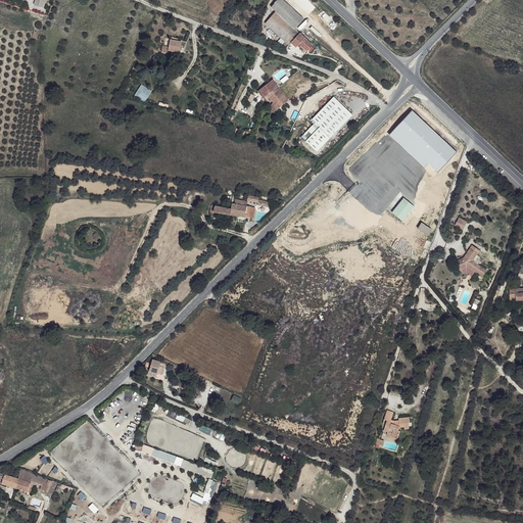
[(302,16),(277,0),(274,0),(269,9),(273,12),(295,27),(302,16)]
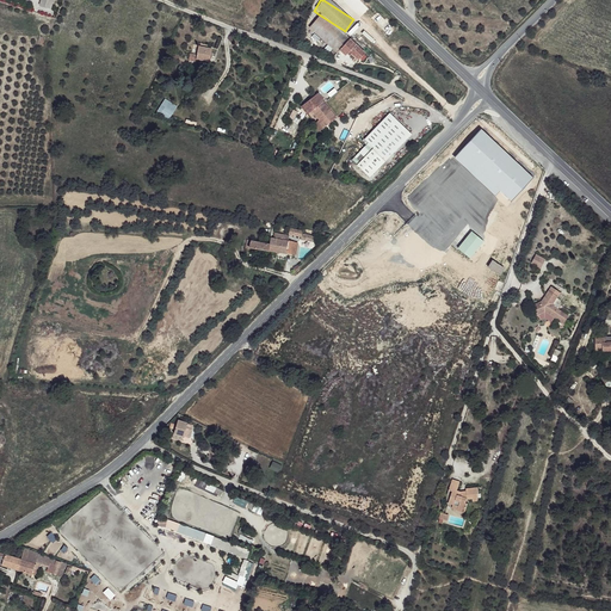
[(345,31),(319,14),(308,30),(338,50),(340,47),(349,34),(345,31)]
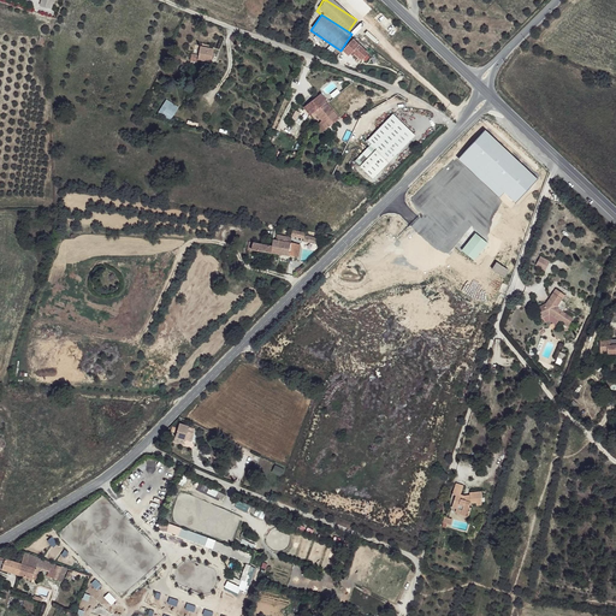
[(372,47),(351,34),(343,47),(351,52),(355,47),(367,55),(372,47)]
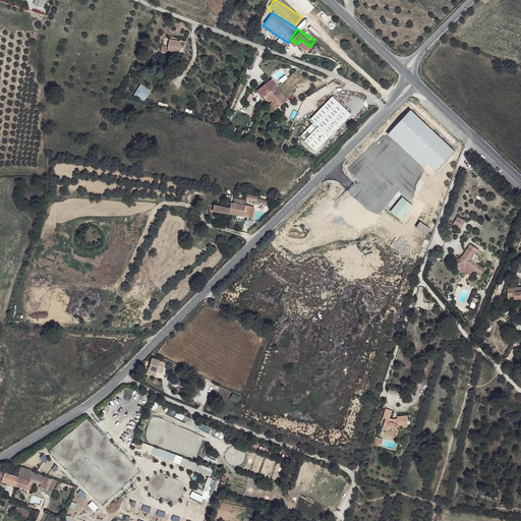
[(180,41),(169,40),(167,50),(178,52),(180,41)]
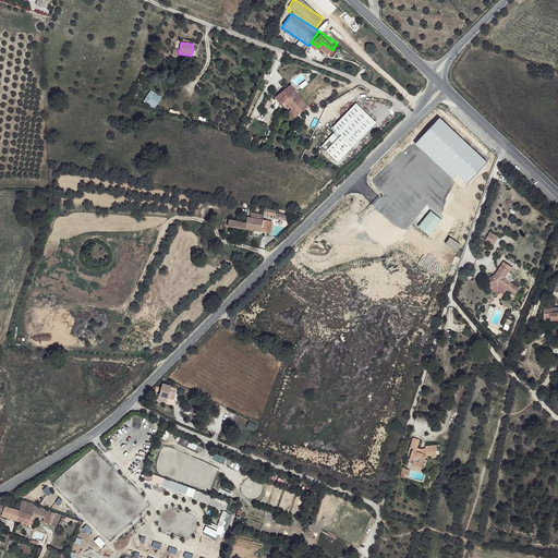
[(273,95),(278,102),(284,98),(294,91),(289,82),(273,95)]
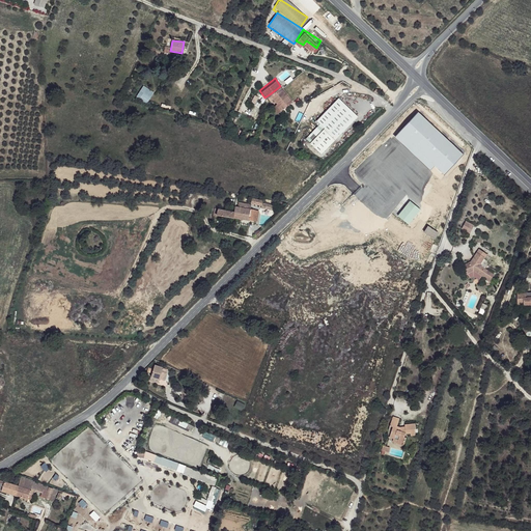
[(142,85),(136,98),(147,103),(154,90),(142,85)]
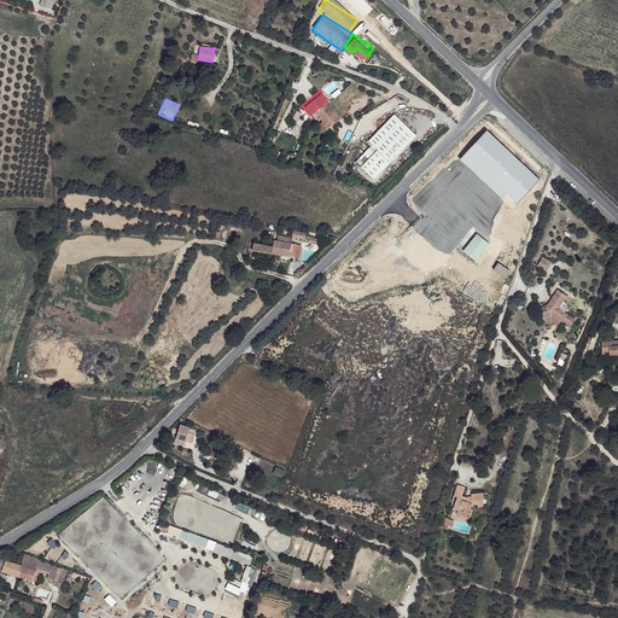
[(327,126),(338,116),(326,100),(315,109),(321,117),(327,126)]
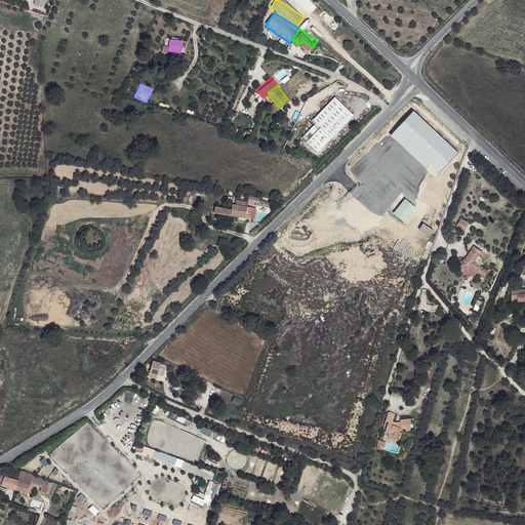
[(273,99),(268,92),(261,96),(265,101),(267,104),(273,99)]
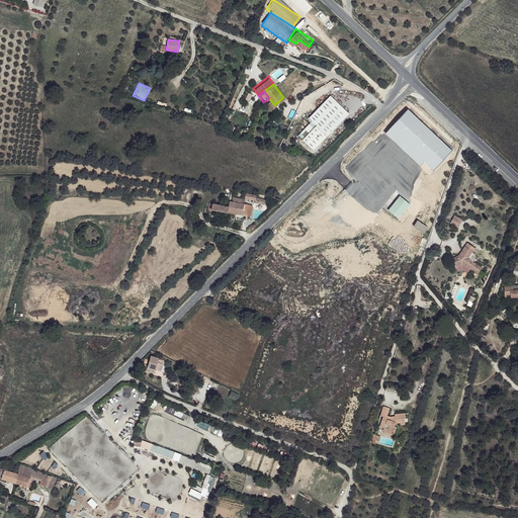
[(350,113),(331,96),(309,119),(313,122),(317,126),(304,140),(315,151),(350,113)]
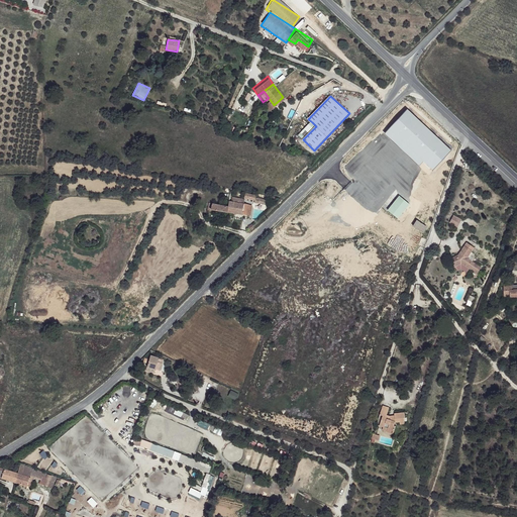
[(269,98),(263,102),(269,109),(274,105),(269,98)]
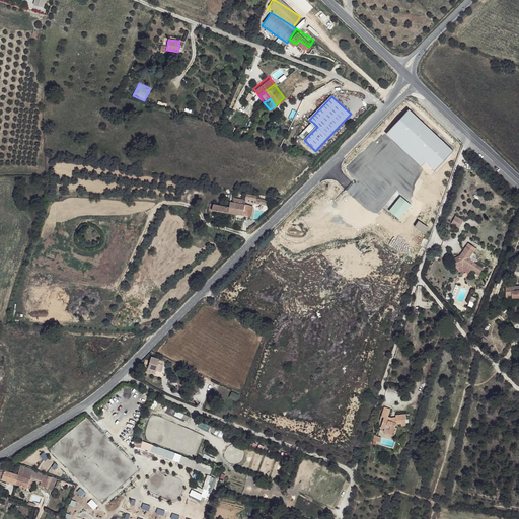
[(453,151),(409,109),(386,134),(421,166),(425,162),(434,171),(453,151)]
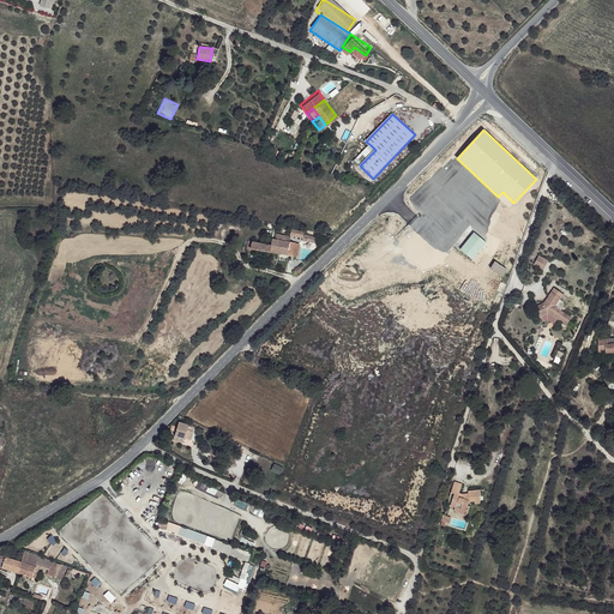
[(354,161),(360,166),(375,150),(371,145),(354,161)]
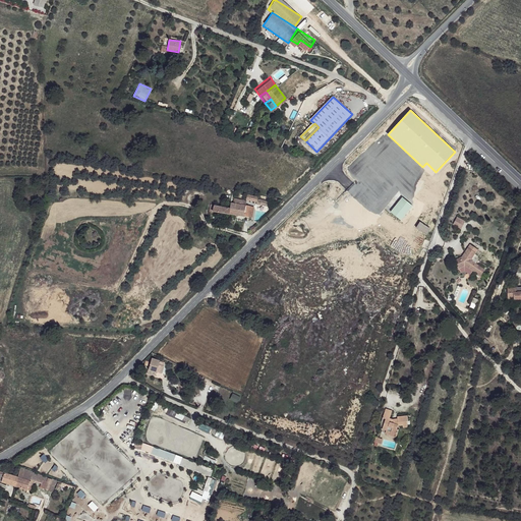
[(361,147),(332,176),(336,180),(365,151),(361,147)]
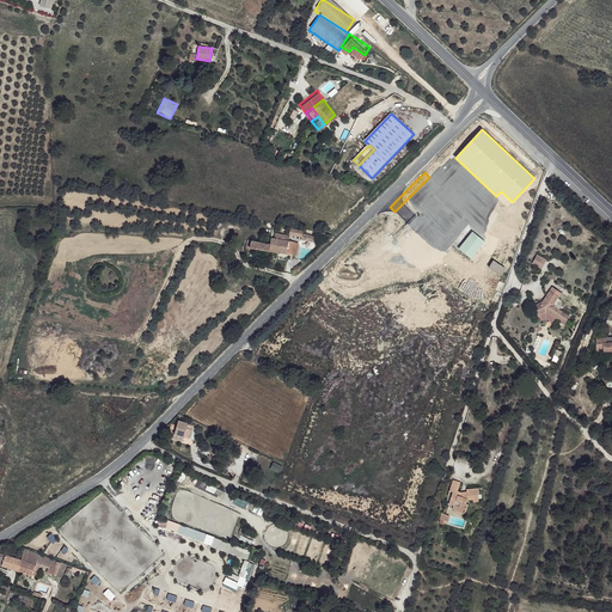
[(484,242),(472,232),(459,250),(471,258),(484,242)]
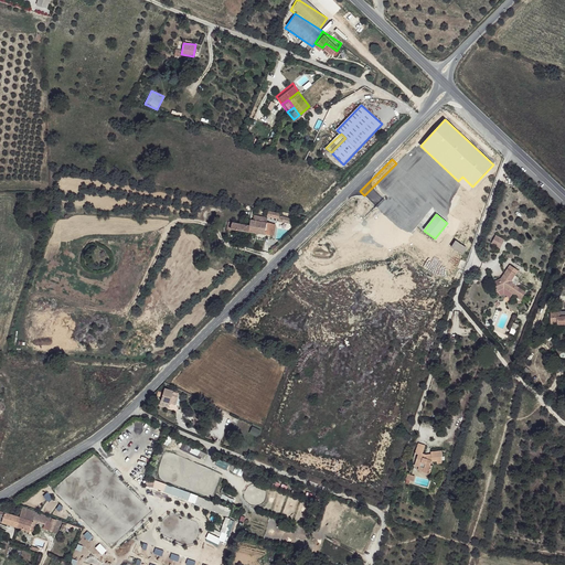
[(254,221),(251,220),(251,224),(251,232),(265,234),(267,223),(254,221)]
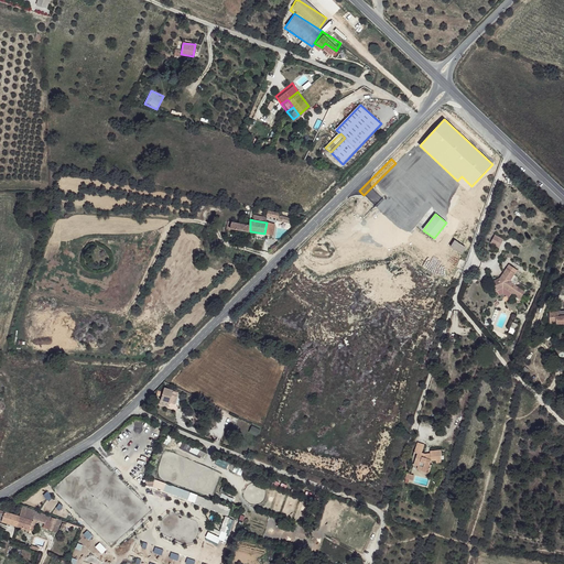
[(250,224),(228,220),(226,229),(230,230),(231,227),(250,231),(250,224)]
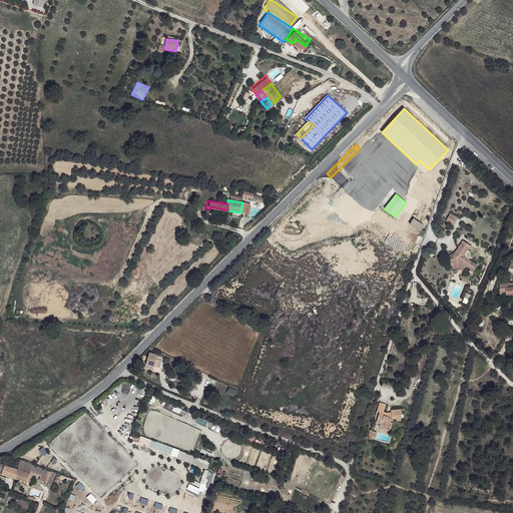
[(250,203),(242,202),(240,212),(248,214),(250,203)]
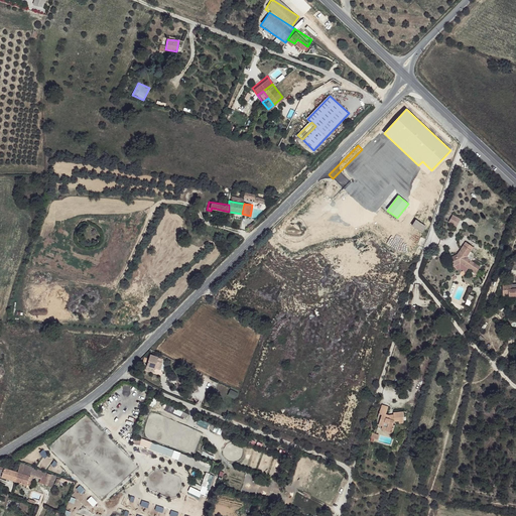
[(458,226),(461,218),(452,214),(448,222),(458,226)]
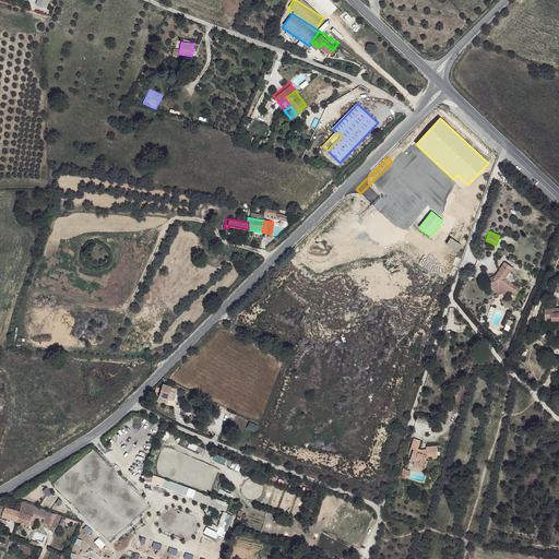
[(451,238),(447,245),(458,251),(462,246),(451,238)]
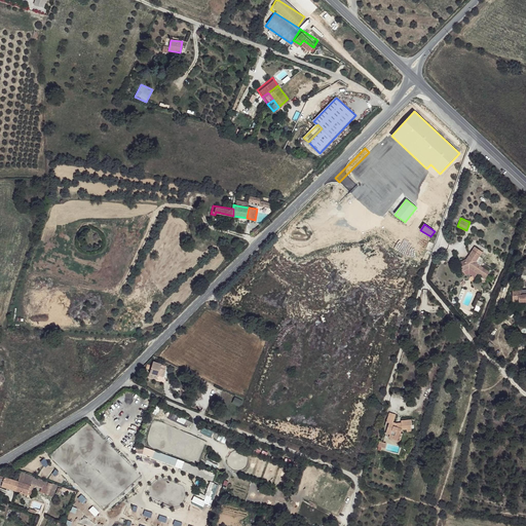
[(483,249),(475,243),(468,254),(459,259),(464,268),(471,266),(486,275),(490,269),(477,258),(483,249)]
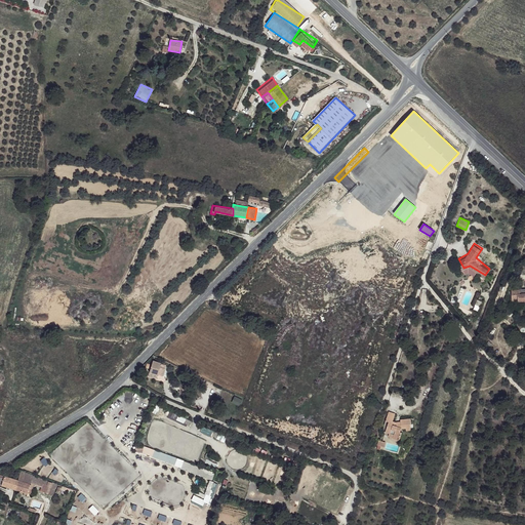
[(520,286),(513,286),(514,298),(520,297),(521,299),(524,298),(524,289),(520,290),(520,286)]
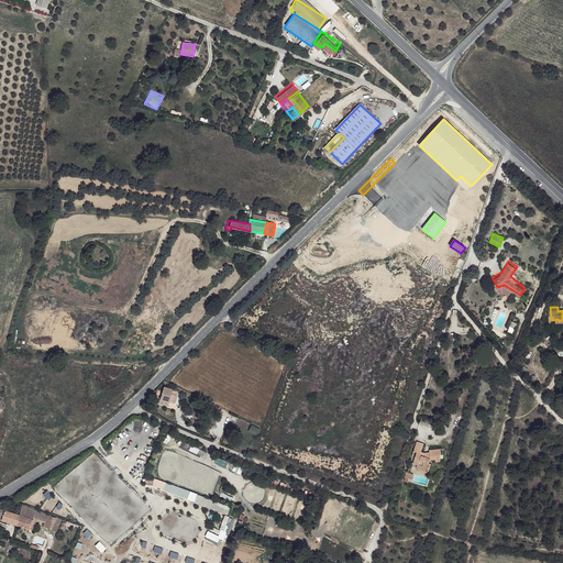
[(161,399),(175,404),(179,392),(164,387),(161,399)]
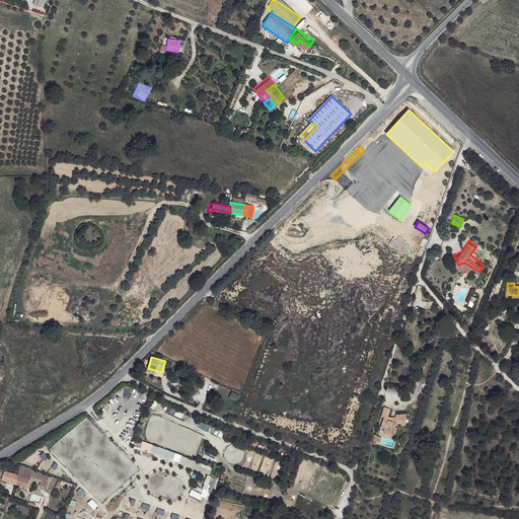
[(231,392),(229,397),(237,400),(238,394),(231,392)]
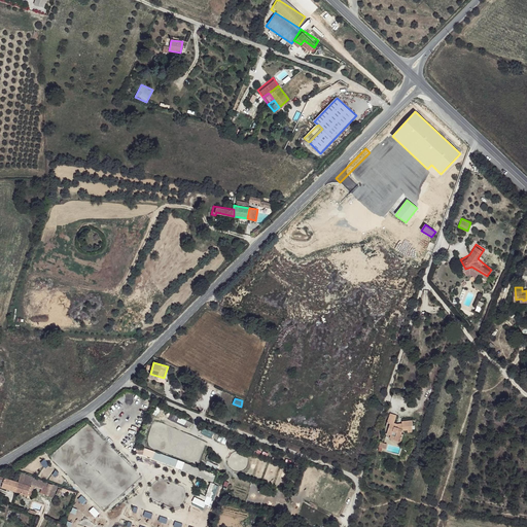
[(156,406),(154,411),(163,414),(165,409),(156,406)]
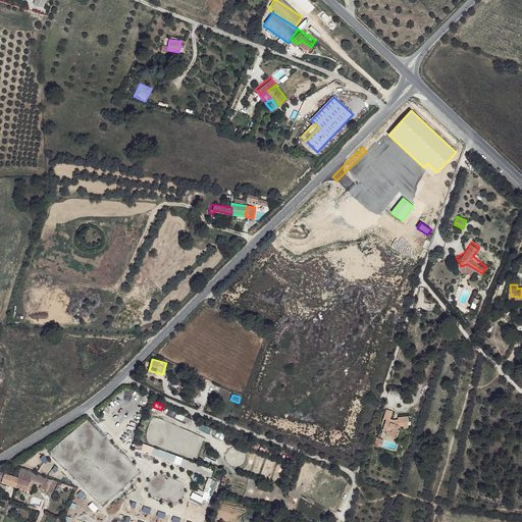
[(392,410),(384,408),(382,418),(384,418),(382,429),(385,430),(384,433),(396,436),(398,429),(399,425),(403,425),(404,426),(408,426),(407,415),(399,415),(398,419),(394,419),(390,417),(392,410)]
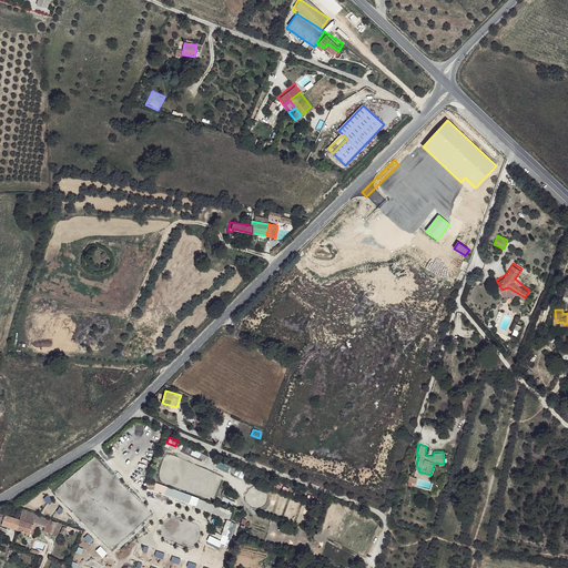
[(204,460),(208,455),(183,445),(181,450),(204,460)]
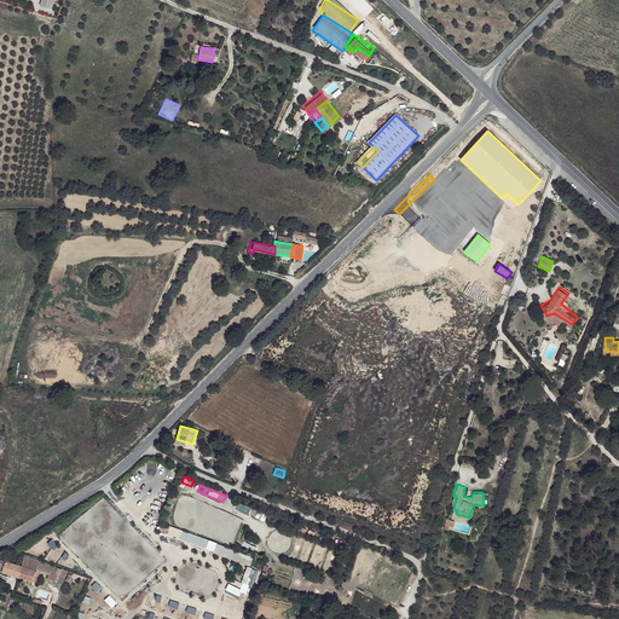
[(236,509),(248,514),(250,508),(238,503),(236,509)]
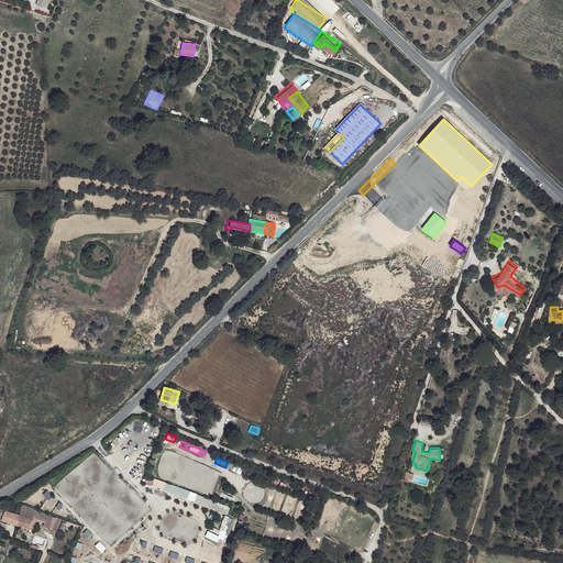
[(407,472),(404,481),(410,483),(412,473),(407,472)]
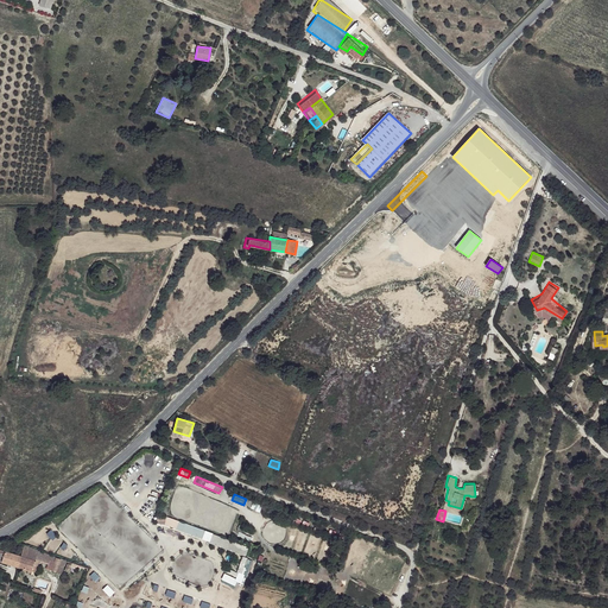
[(248,549),(211,534),(209,543),(245,557),(248,549)]
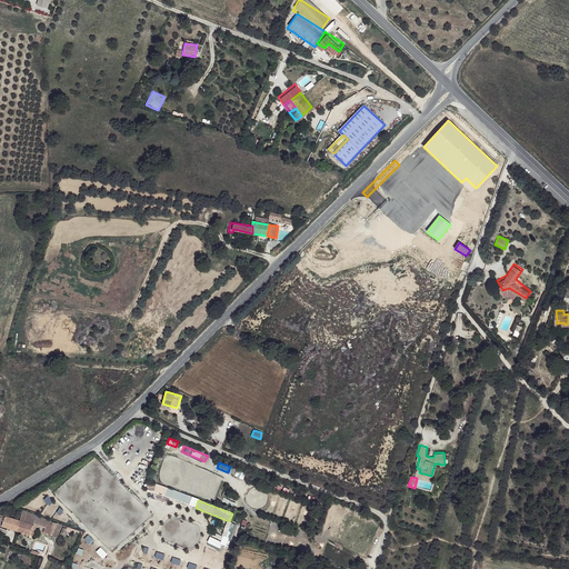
[(39,517),(22,511),(19,521),(16,531),(32,537),(39,517)]
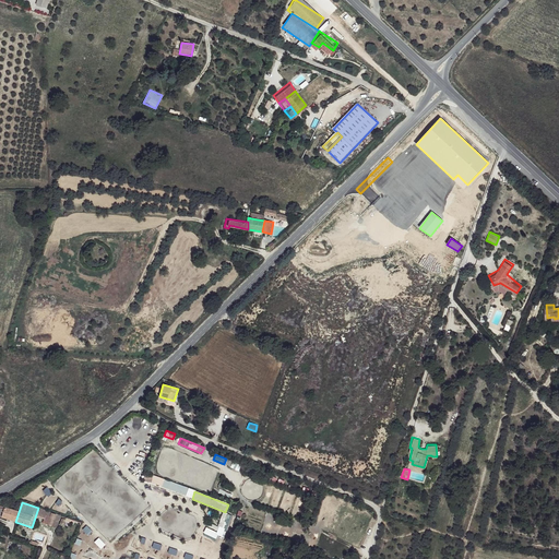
[(19,512),(4,508),(3,511),(2,516),(15,522),(19,512)]
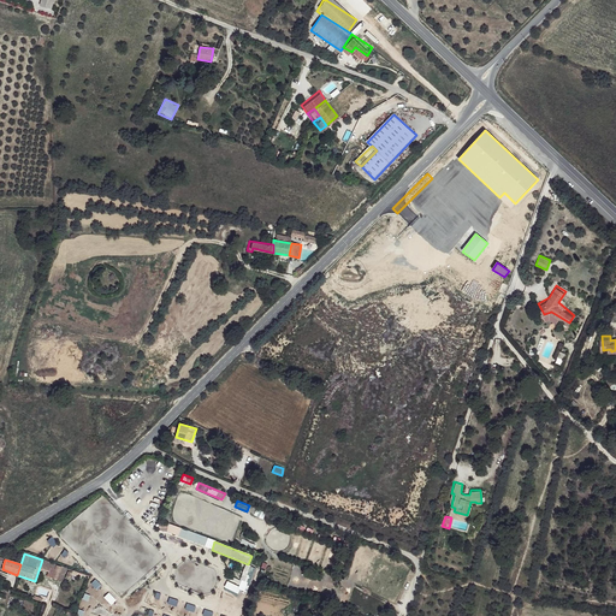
[(57,564),(42,560),(41,564),(55,569),(57,564)]
